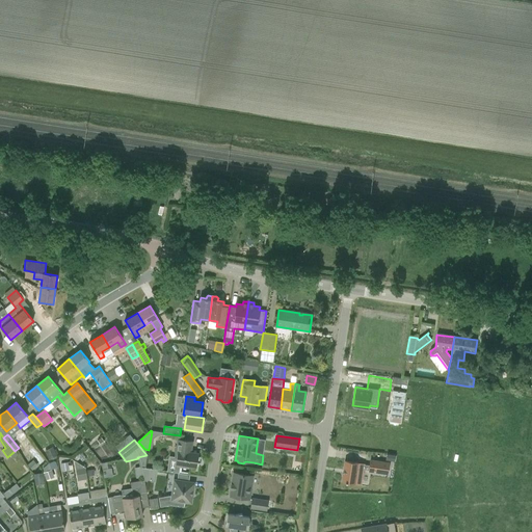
[(180,467),(188,468),(188,467),(196,468),(198,453),(189,452),(190,449),(191,442),(178,440),(175,457),(169,456),(166,472),(179,473),(180,467)]
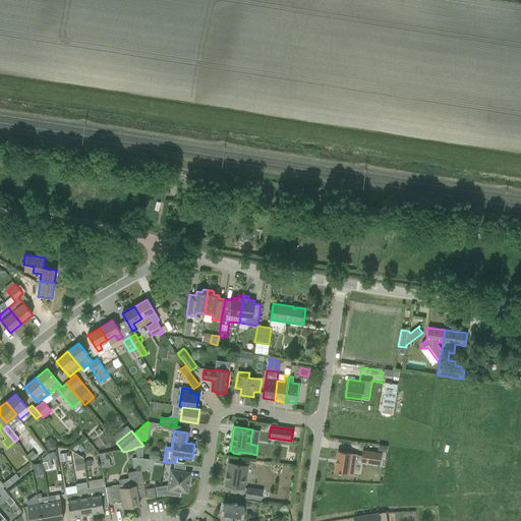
[(56,447),(55,446),(53,442),(52,440),(45,444),(48,450),(50,450),(55,447),(56,447)]
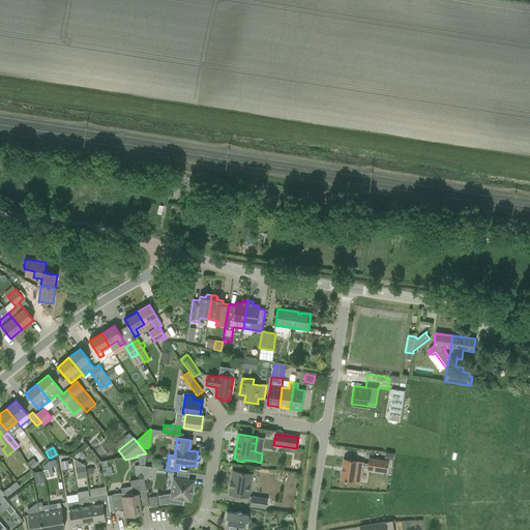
[(370,458),(369,463),(362,463),(362,462),(344,459),(341,479),(344,479),(344,480),(346,480),(346,479),(359,481),(361,467),(367,468),(386,471),(388,461),(370,458)]
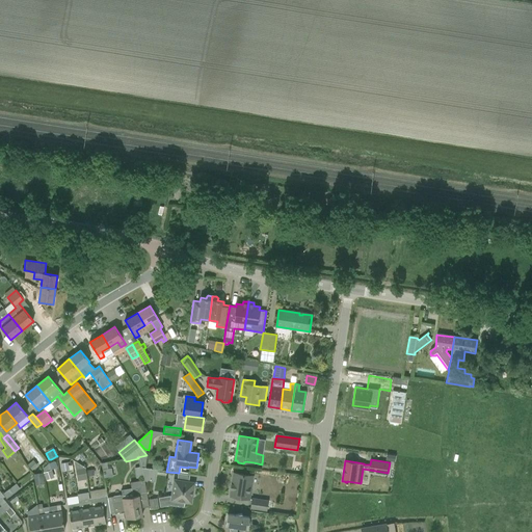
[(38,466),(33,460),(28,464),(32,470),(38,466)]
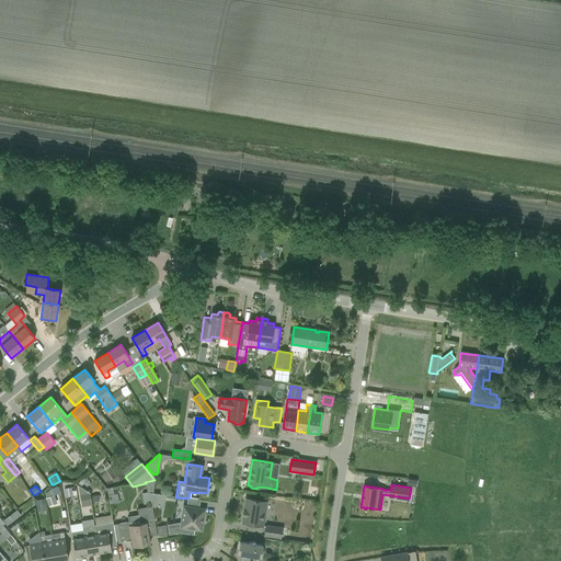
[(52,489),(45,493),(46,499),(48,505),(57,502),(55,495),(61,493),(59,487),(57,487),(52,489)]
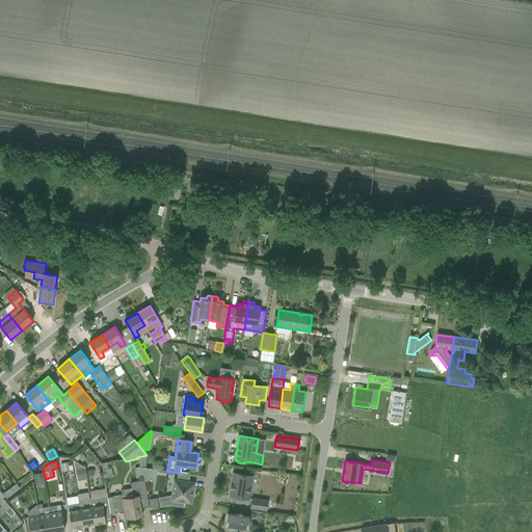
[(77,476),(86,475),(85,468),(74,461),(77,476)]
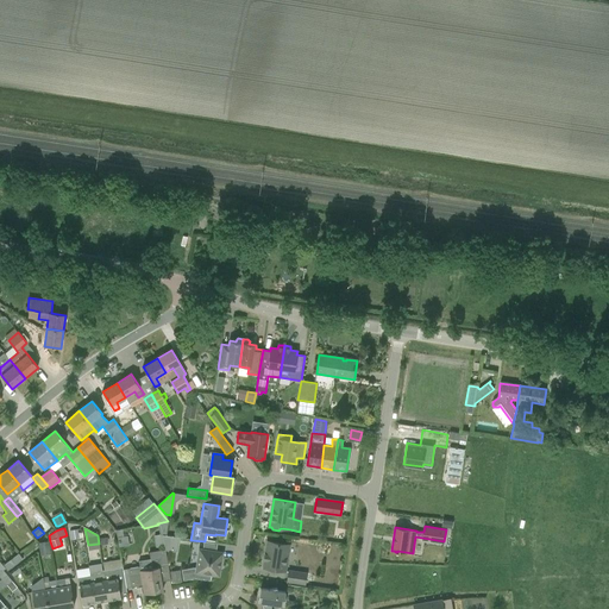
[(165,550),(170,551),(173,540),(180,541),(180,538),(165,535),(163,535),(164,546),(165,550)]
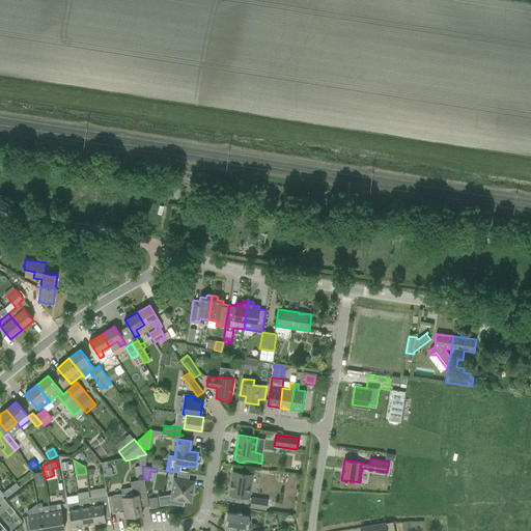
[(34,474),(35,484),(44,483),(43,472),(34,474)]
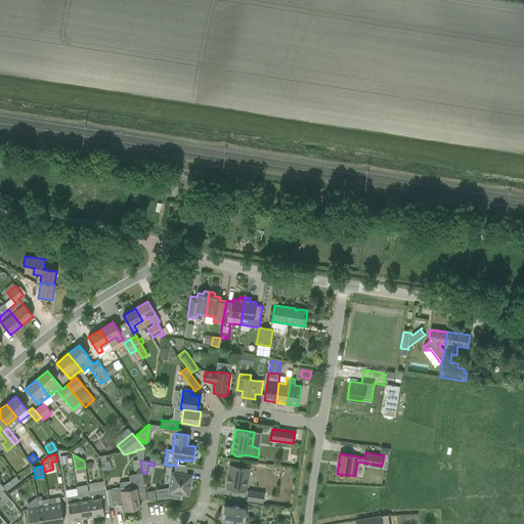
[(250,469),(230,466),(228,477),(227,477),(227,482),(226,489),(246,492),(250,469)]
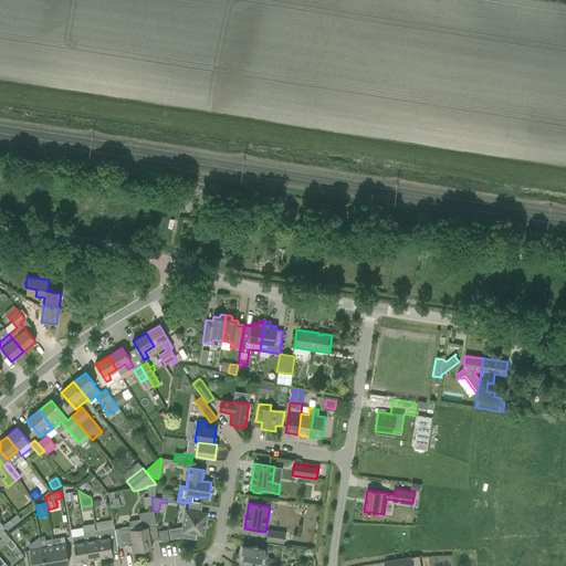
[(129,526),(118,528),(122,543),(122,546),(133,544),(134,553),(152,549),(150,541),(147,525),(156,524),(154,511),(138,513),(139,520),(142,528),(130,531),(129,526)]
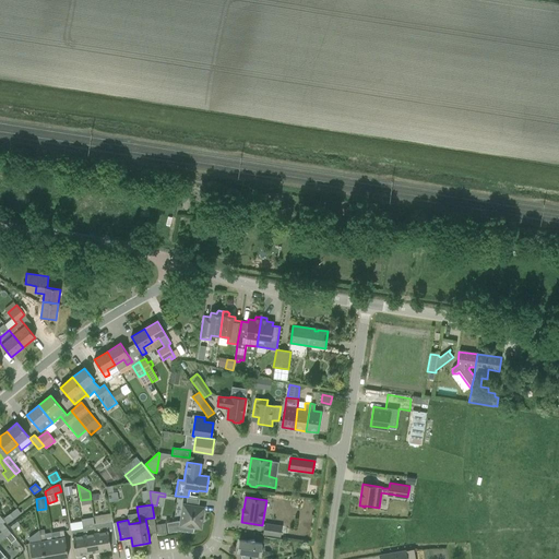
[(166,523),(168,533),(179,532),(193,533),(193,527),(201,528),(202,522),(203,522),(204,515),(203,515),(203,512),(200,511),(201,508),(183,504),(180,521),(178,521),(166,523)]
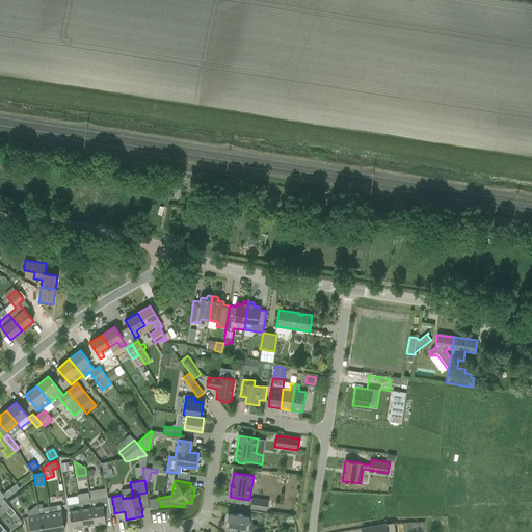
[(89,499),(95,525),(106,523),(105,517),(111,516),(106,488),(96,490),(98,497),(89,499)]
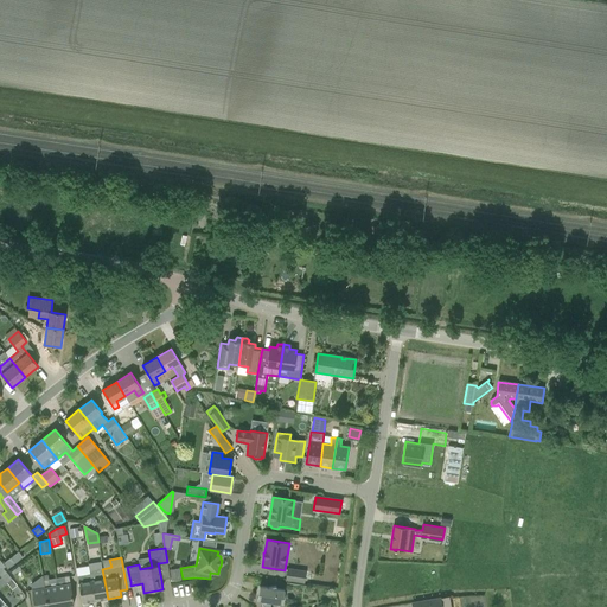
[(89,567),(90,574),(95,601),(108,599),(102,569),(102,564),(89,567)]
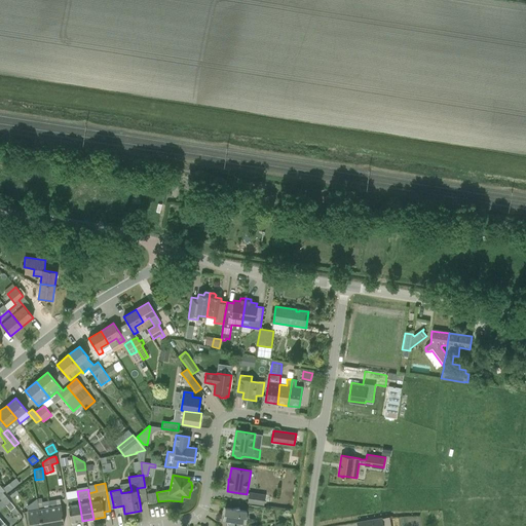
[(16,490),(10,495),(12,499),(20,493),(16,490)]
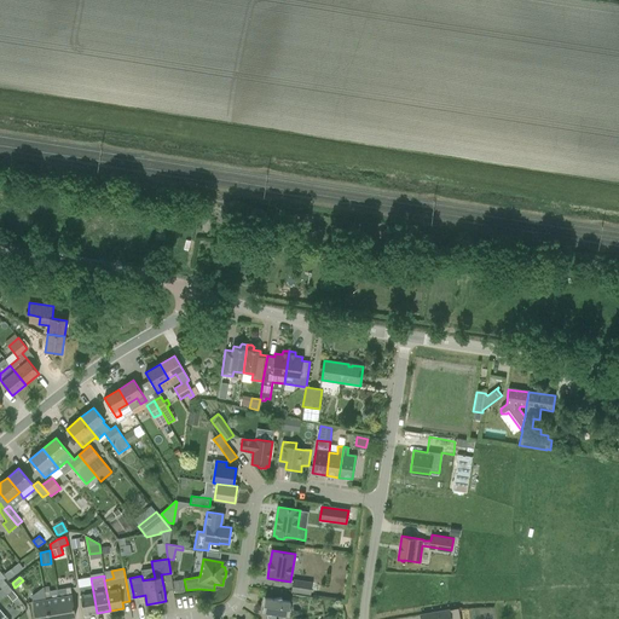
[(4,580),(0,583),(0,586),(7,595),(12,591),(7,584),(4,580)]
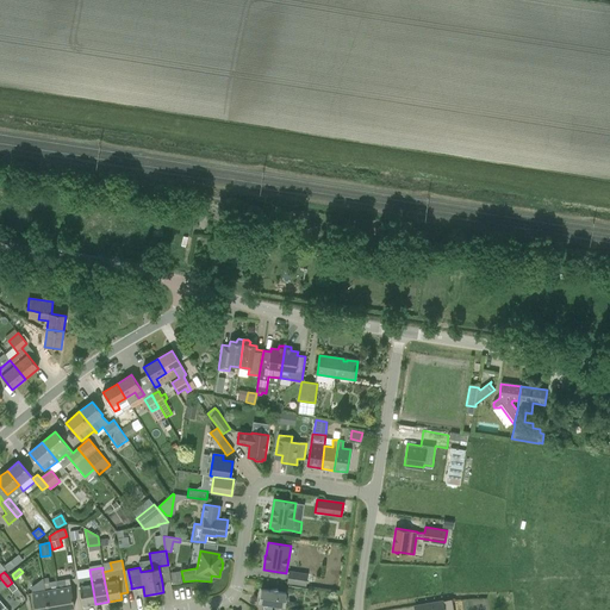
[(307,574),(290,572),(287,583),(306,585),(307,574)]
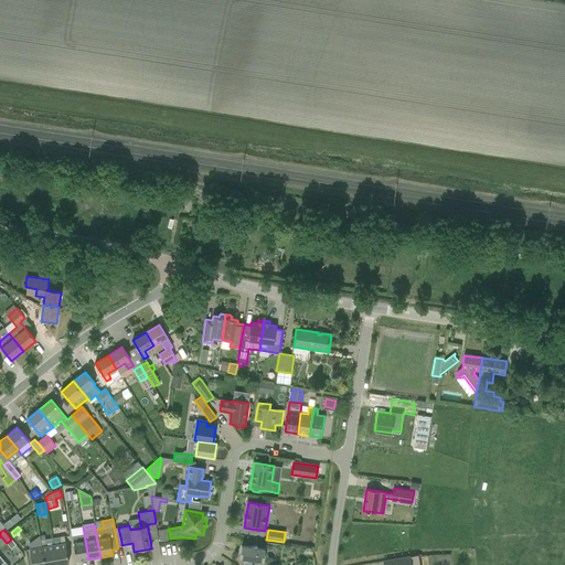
[(159,534),(160,542),(169,540),(168,532),(159,534)]
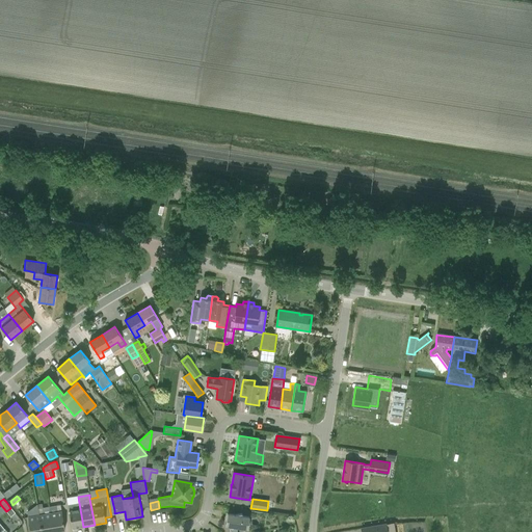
[(68,505),(72,528),(83,527),(79,503),(68,505)]
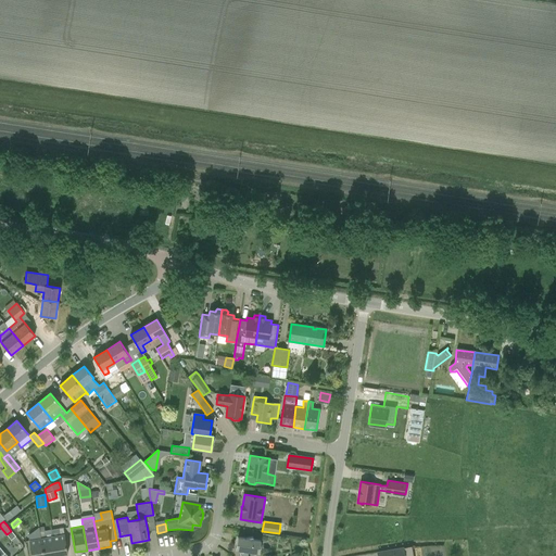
[(52,536),(46,538),(45,531),(43,527),(39,528),(40,531),(43,555),(52,555),(55,555),(52,536)]
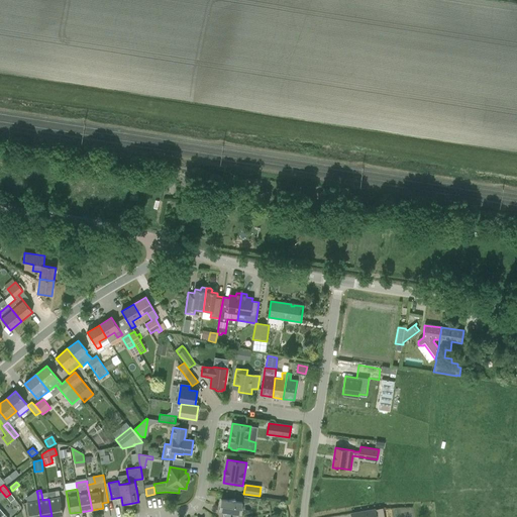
[(48,499),(52,516),(63,515),(59,491),(55,491),(56,498),(48,499)]
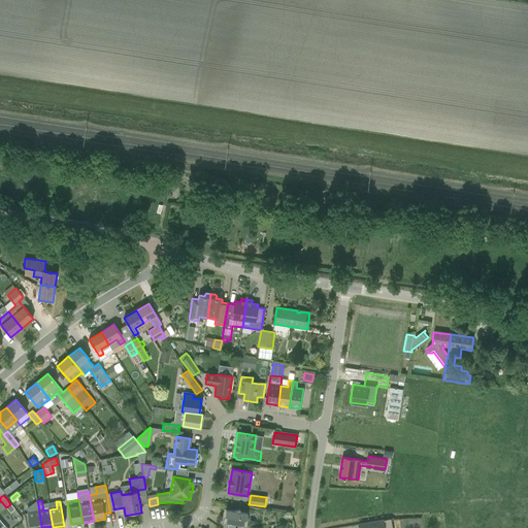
[(10,504),(6,507),(10,513),(14,508),(10,504)]
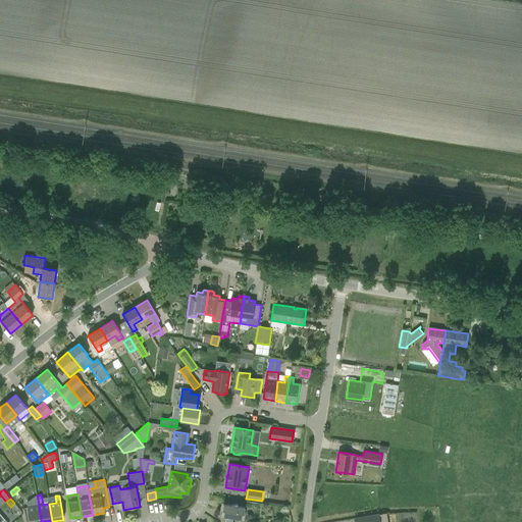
[(41,521),(38,499),(33,500),(34,506),(28,508),(30,521),(41,521)]
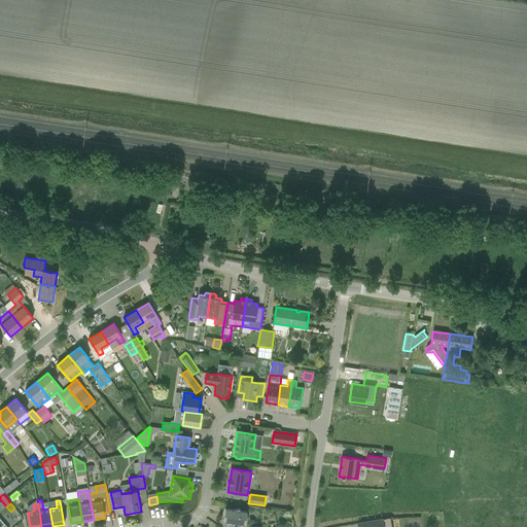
[(240,508),(233,510),(224,508),(224,512),(225,512),(227,524),(235,522),(245,524),(246,521),(248,520),(247,515),(247,513),(240,511),(240,508)]
